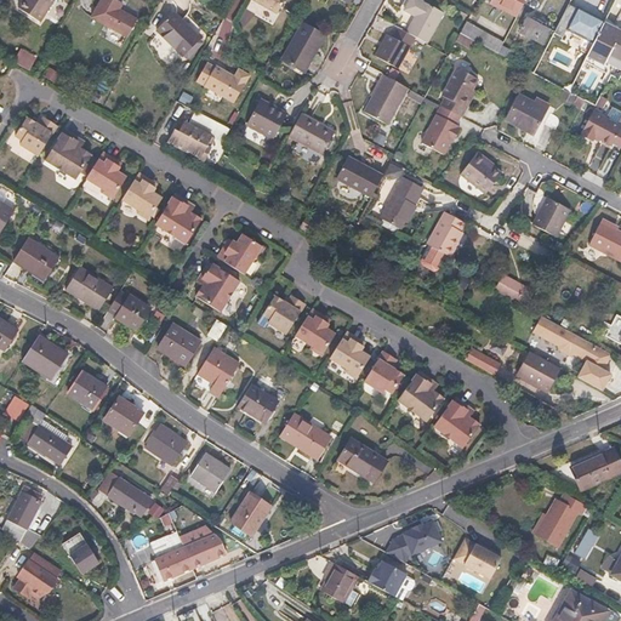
[(26,0),(24,1),(22,0),(17,10),(39,23),(53,0),(26,0)]
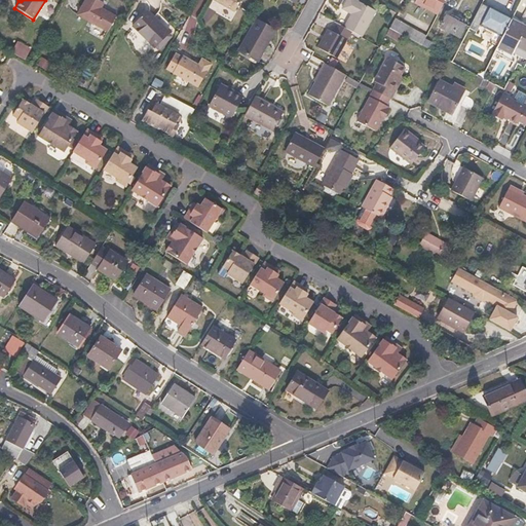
[(104,4),(96,0),(87,0),(78,17),(108,34),(116,19),(101,10),(104,4)]
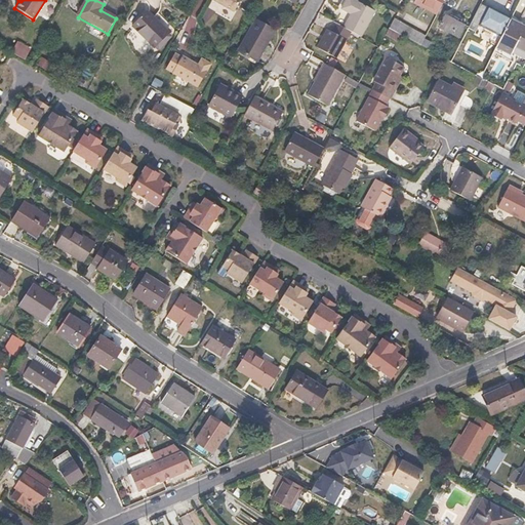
[(207,0),(233,13),(239,0),(207,0)]
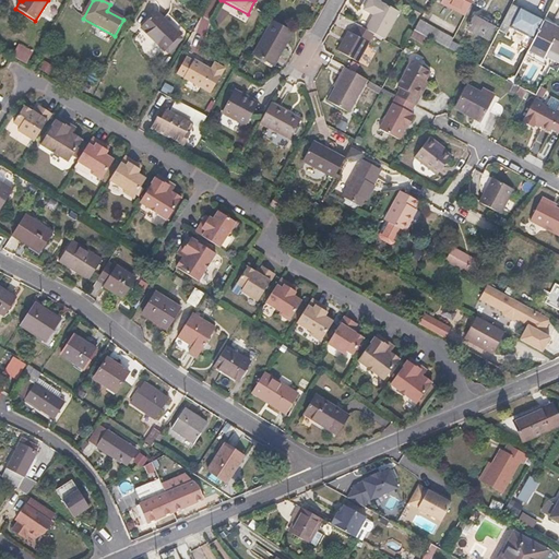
[(365,0),(363,6),(372,11),(364,26),(376,33),(382,36),(397,8),(382,0),(365,0)]
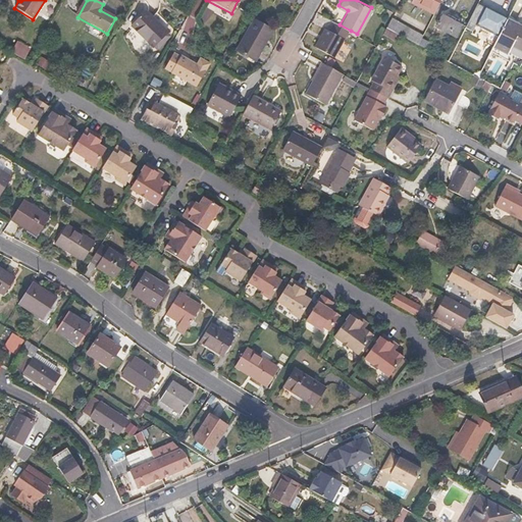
[(441,0),(411,0),(407,9),(430,21),(441,0)]
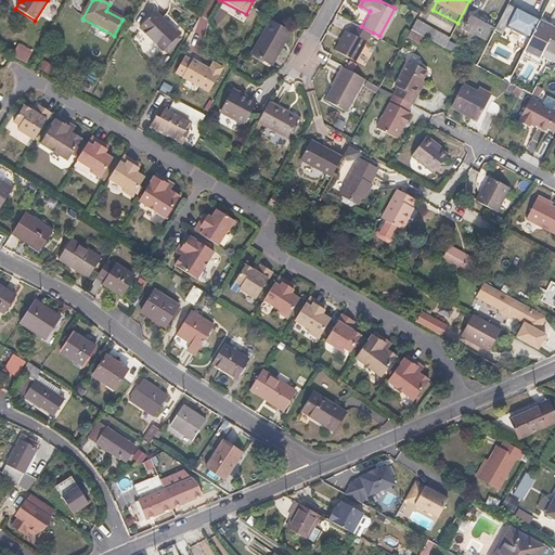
[(516,7),(508,3),(494,28),(502,33),(506,25),(530,38),(540,20),(540,18),(516,7)]
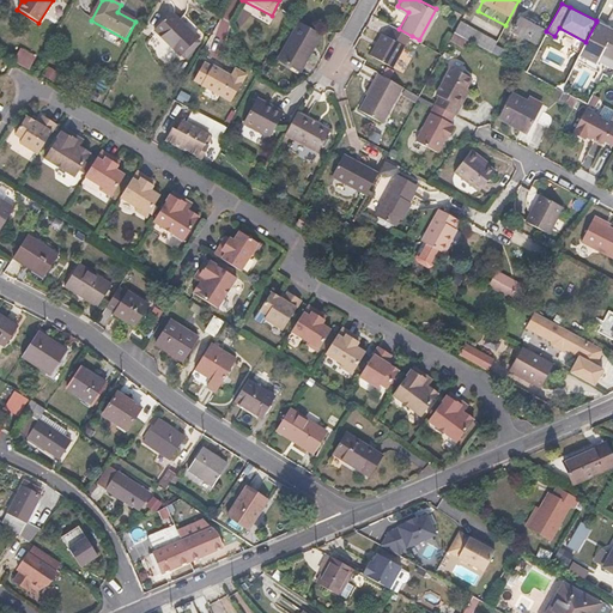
[(171,13),(155,30),(181,56),(199,38),(171,13)]
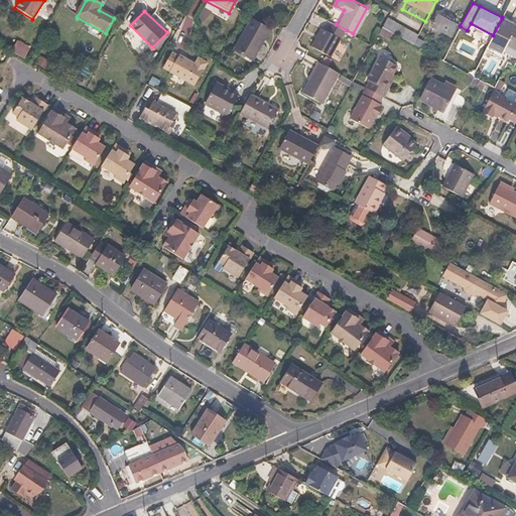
[(457,24),(437,14),(431,25),(450,35),(457,24)]
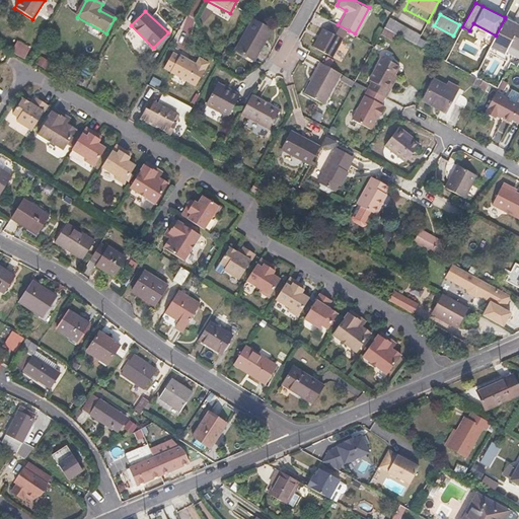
[(389,18),(384,28),(417,46),(417,45),(420,39),(421,35),(389,18)]
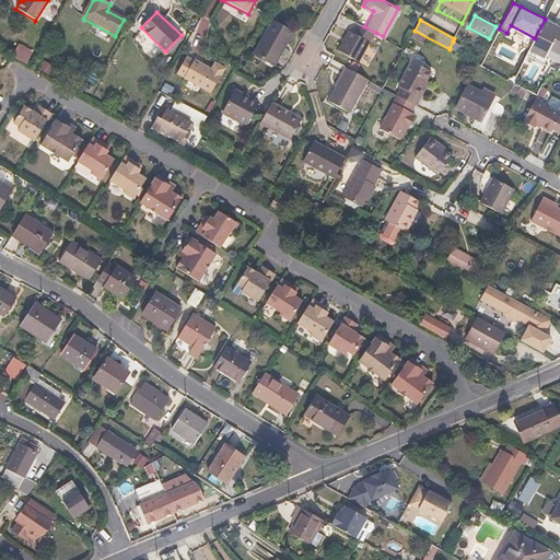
[(559,27),(545,20),(535,38),(529,50),(543,57),(548,48),(559,55),(559,27)]
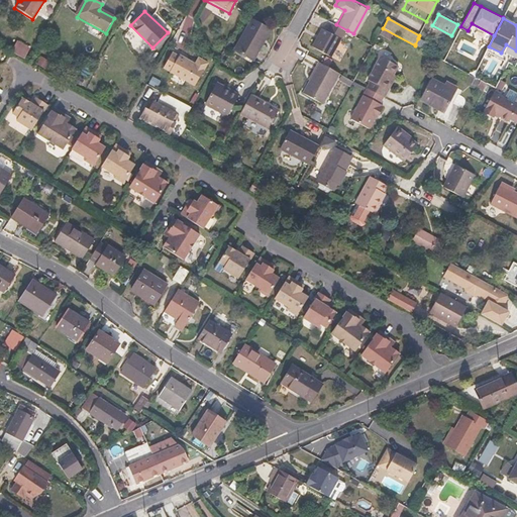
[(272,31),(253,21),(235,53),(253,63),(272,31)]
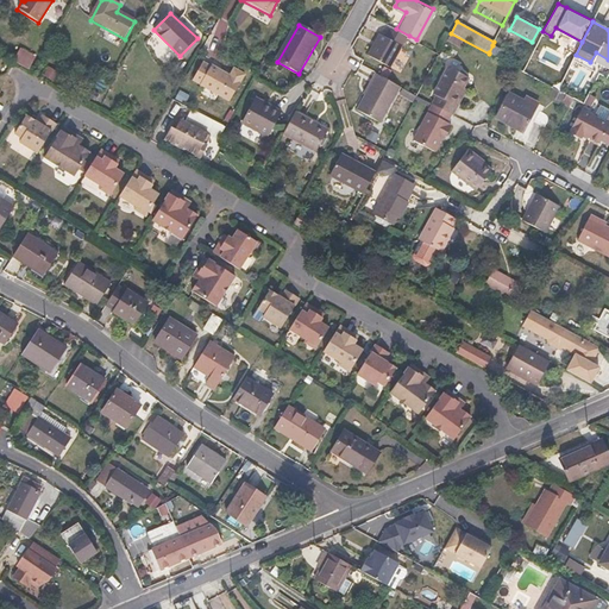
[(385,36),(381,33),(369,54),(391,67),(409,36),(396,29),(391,26),(385,36)]
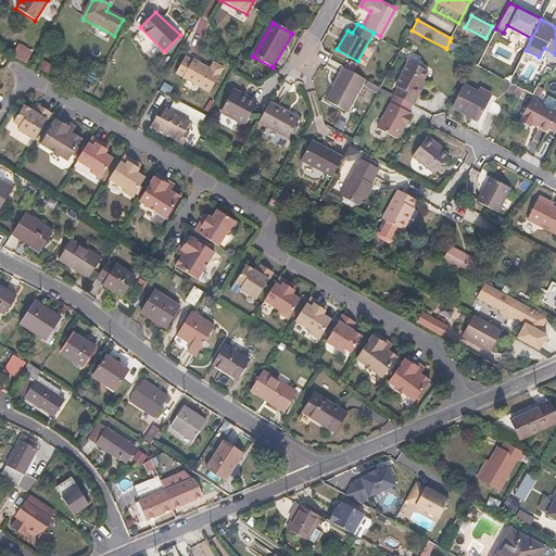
[(66,45),(57,40),(53,48),(62,52),(66,45)]
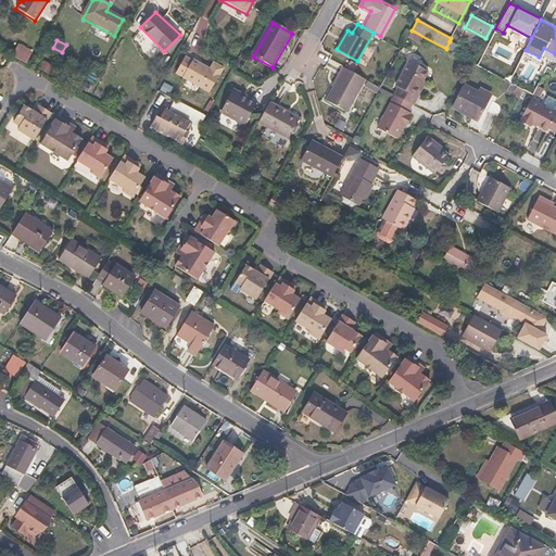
[(459,47),(450,41),(446,48),(456,53),(459,47)]
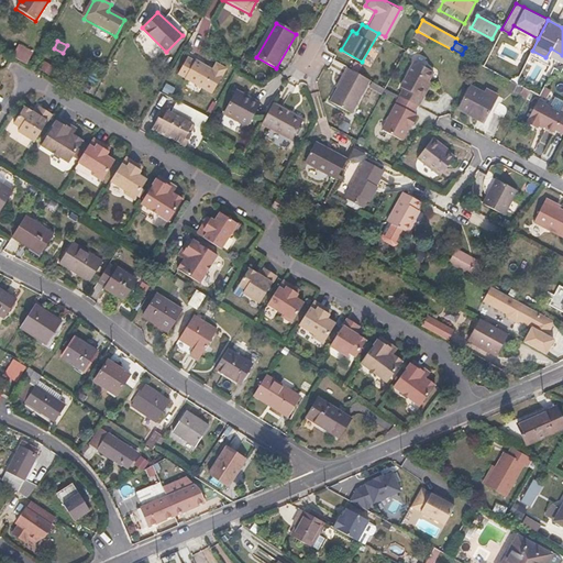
[(194,63),(187,59),(177,76),(210,95),(224,70),(216,65),(211,72),(195,62),(194,63)]
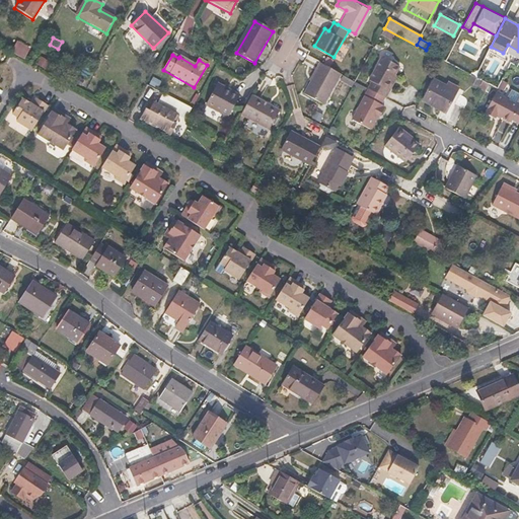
[(399,66),(379,56),(367,79),(371,82),(373,83),(370,89),(386,98),(394,82),(392,81),(395,74),(399,66)]
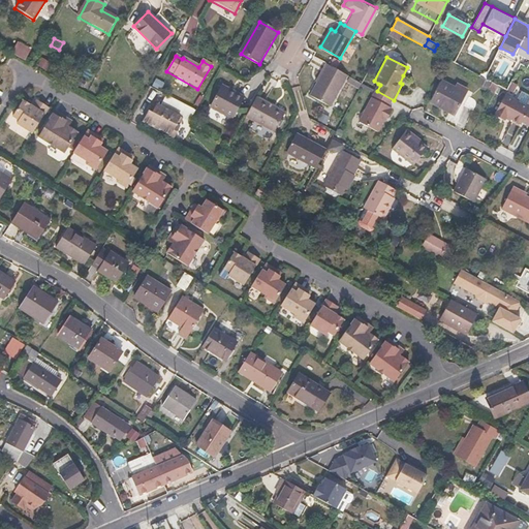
[(320,69),(324,72),(318,84),(316,82),(309,95),(330,106),(346,75),(324,63),(320,69)]
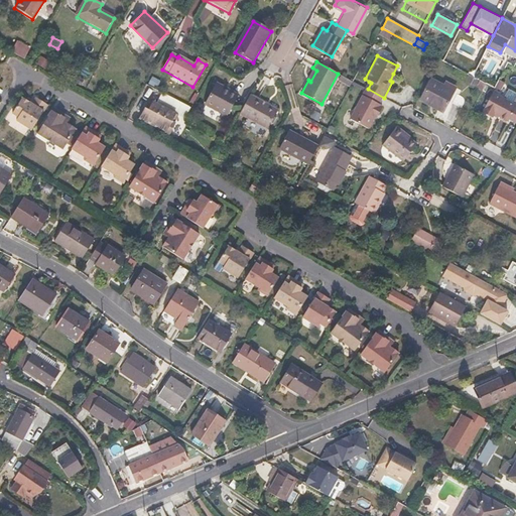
[(316,71),(312,68),(306,79),(308,80),(310,82),(316,71)]
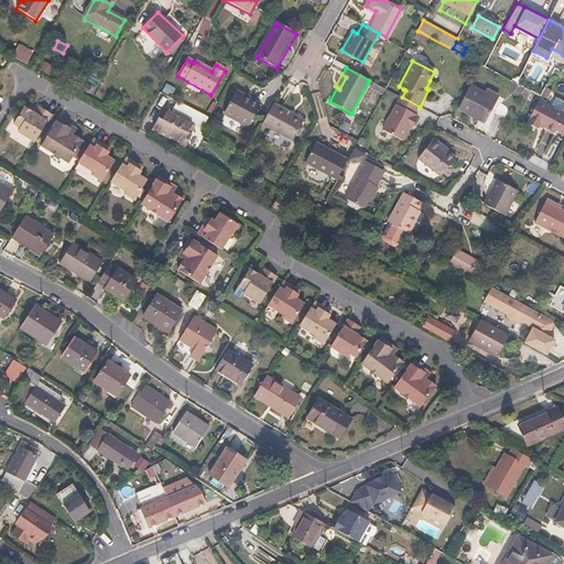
[(498,99),(474,85),(462,108),(486,121),(498,99)]
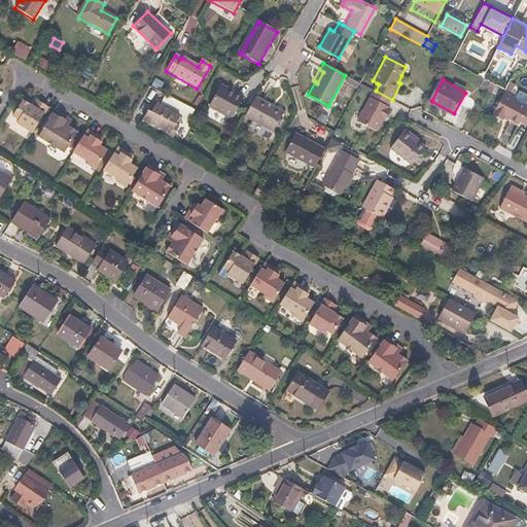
[(220,84),(219,86),(232,94),(234,92),(220,84)]
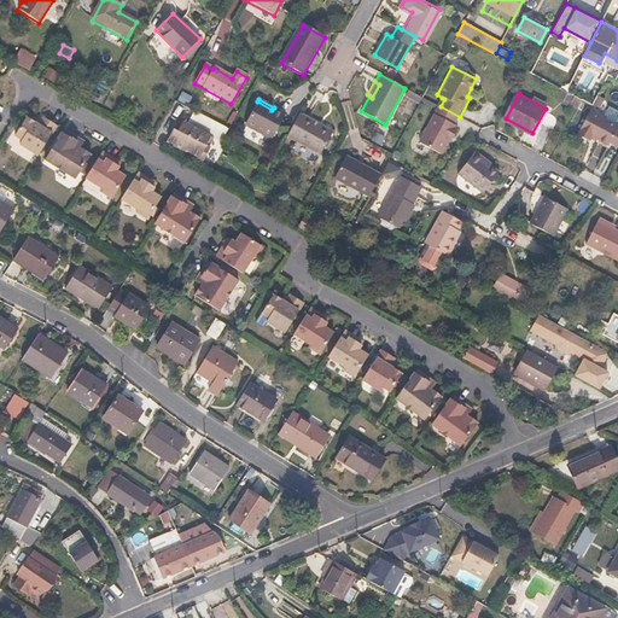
[(272,110),(257,101),(245,123),(272,139),(285,114),(274,108),(272,110)]
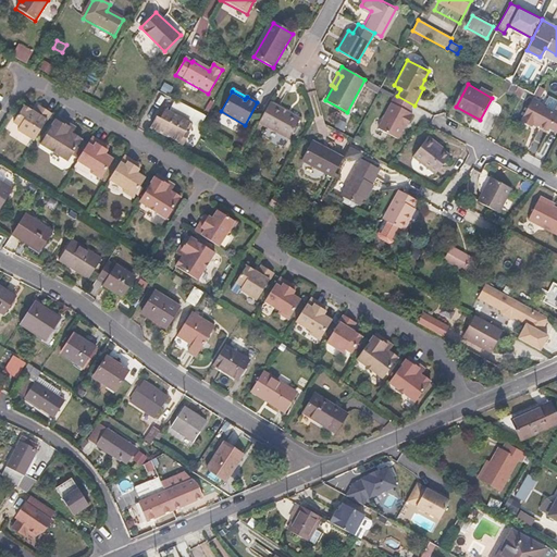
[(556,113),(529,100),(518,122),(530,127),(530,126),(545,134),(546,131),(554,116),(556,113)]
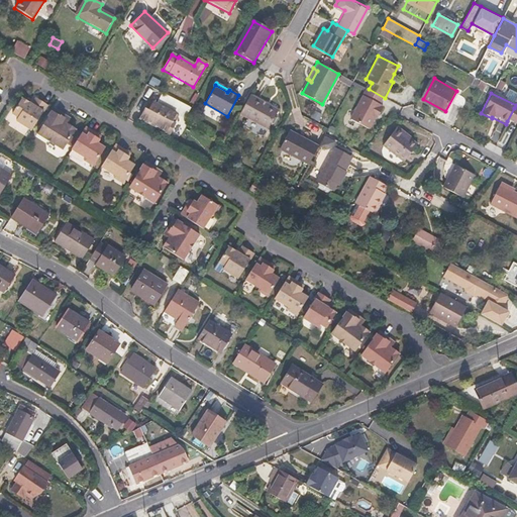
[(381,104),(364,95),(351,120),(369,128),(375,117),(377,113),(380,114),(383,107),(381,105),(381,104)]
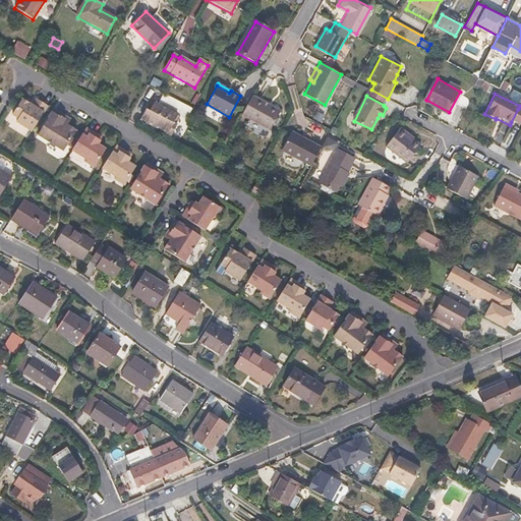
[(279,113),(251,97),(241,116),(269,131),(279,113)]
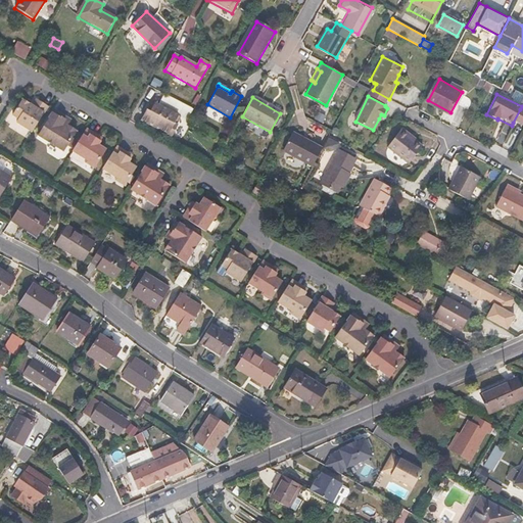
[(29,104),(21,100),(11,115),(17,120),(16,123),(32,132),(48,107),(36,99),(34,102),(32,106),(29,104)]
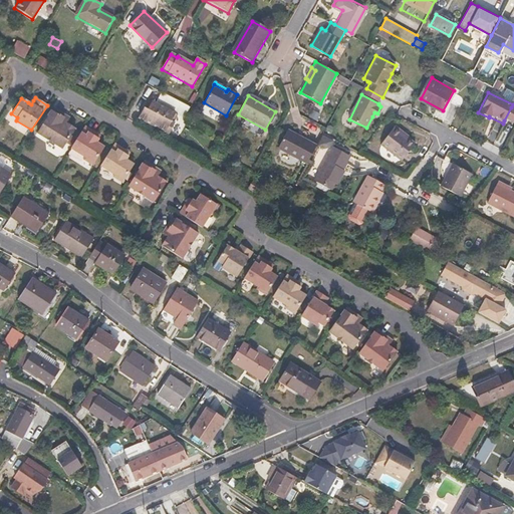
[(148,110),(144,108),(139,117),(164,133),(174,114),(152,102),(148,110)]
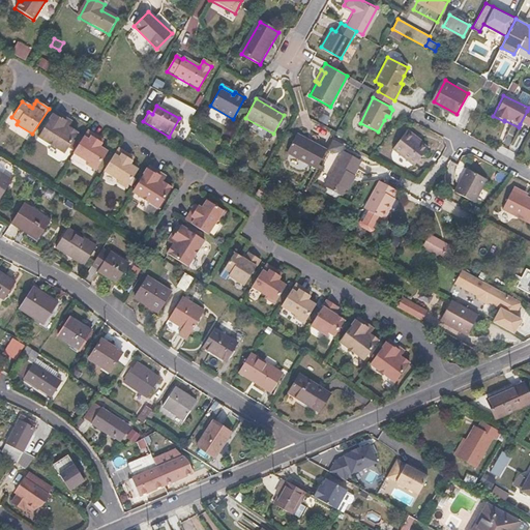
[(67,119),(54,111),(37,137),(64,153),(77,134),(68,128),(70,125),(65,122),(67,119)]
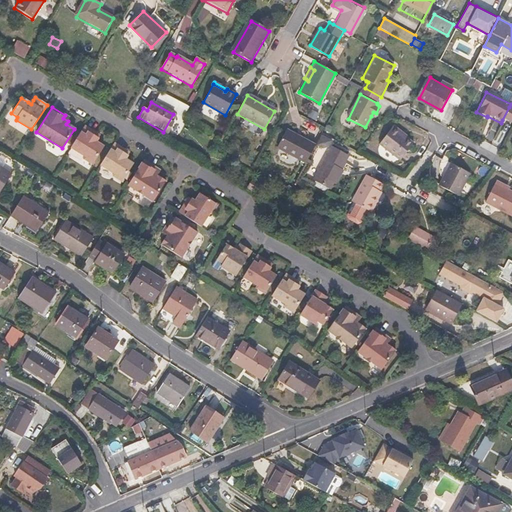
[(511,108),(509,107),(502,120),(511,125),(511,108)]
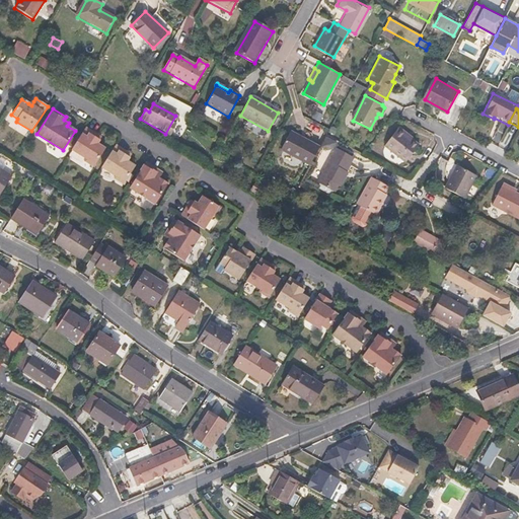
[(97,135),(86,127),(72,150),(86,159),(85,161),(93,166),(105,148),(97,143),(99,141),(95,138),(97,135)]
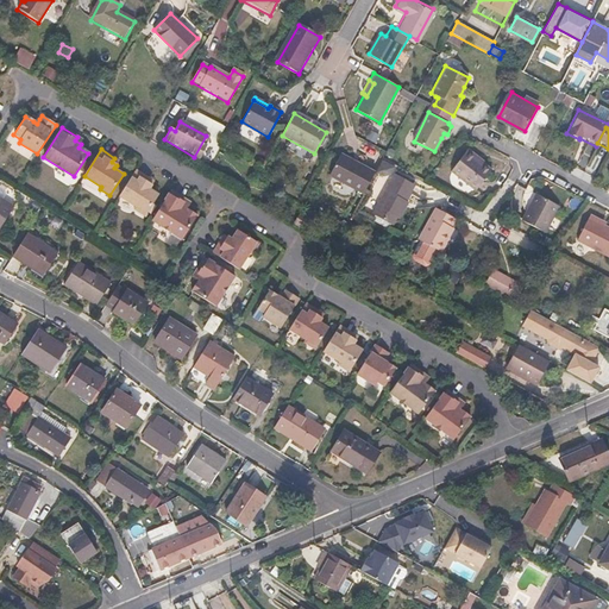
[(478,158),(469,150),(451,173),(476,193),(491,173),(477,161),(478,158)]
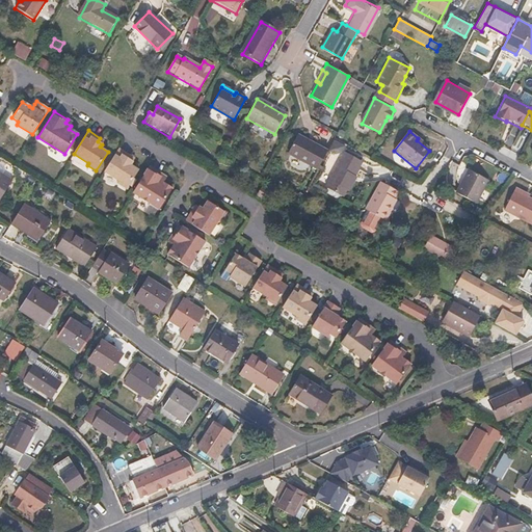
[(326,151),(296,134),(287,153),(316,169),(326,151)]
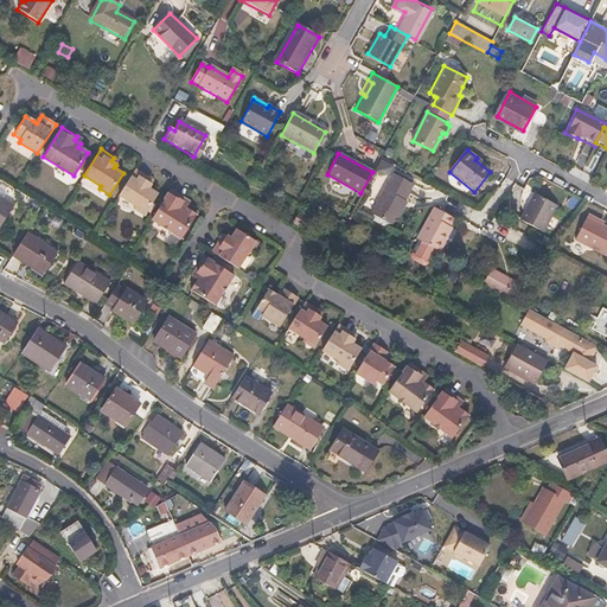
[(148,178),(135,170),(119,196),(135,206),(134,209),(145,216),(158,195),(148,189),(149,185),(145,183),(148,178)]
